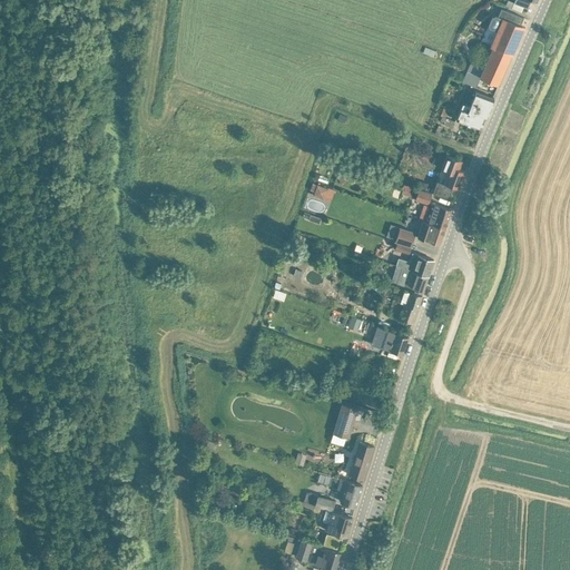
[(498,85),(510,57),(511,55),(513,55),(526,27),(520,26),(523,18),(501,8),(498,16),(494,15),(491,16),(488,22),(490,27),(497,30),(491,46),(492,46),(484,66),(471,60),(462,81),(474,87),(480,77),(498,85)]
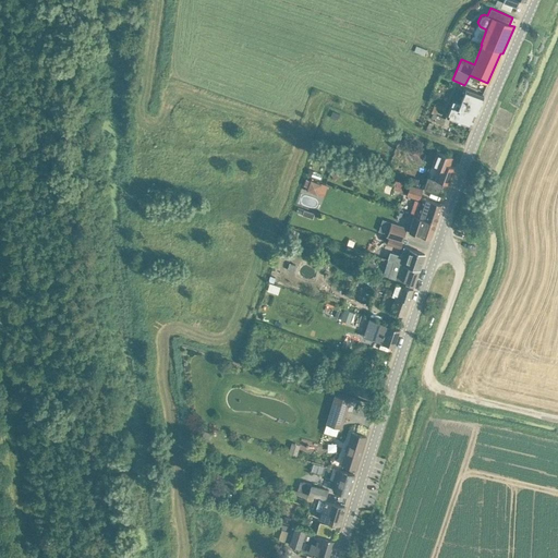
[(416,46),(414,51),(424,57),(425,56),(427,50),(416,46)]
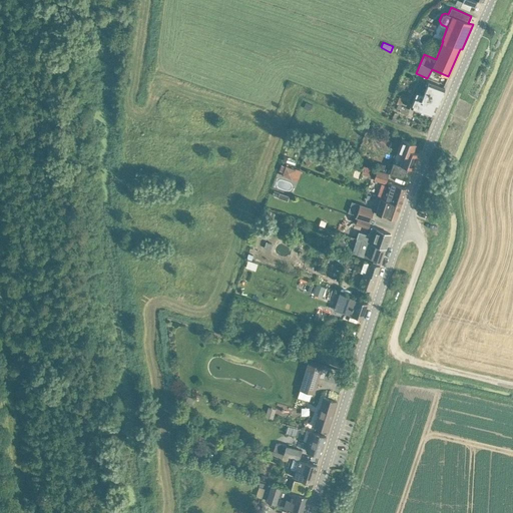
[(415,97),(411,107),(414,108),(423,112),(433,116),(437,106),(437,107),(445,88),(443,87),(436,84),(429,81),(428,83),(421,81),(415,97)]
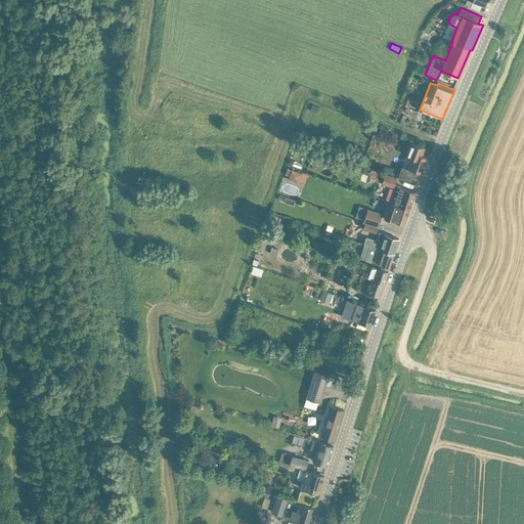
[(405,128),(411,130),(415,120),(408,118),(405,128)]
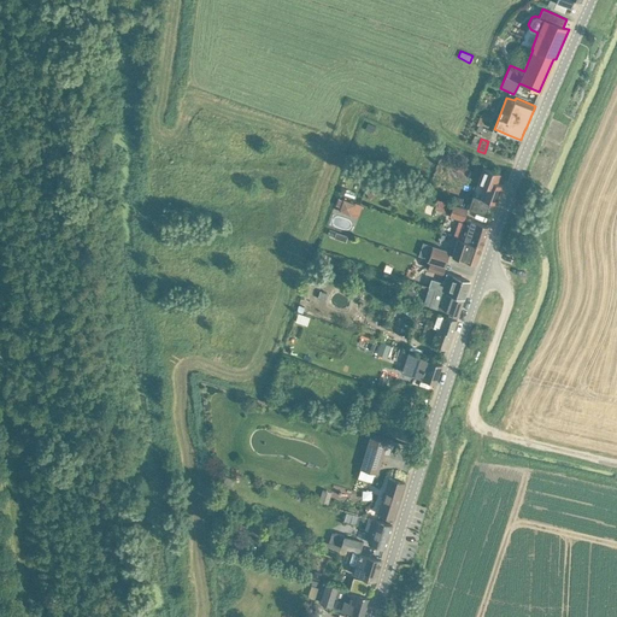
[(472,195),(468,209),(486,215),(491,201),(495,204),(503,184),(497,182),(500,174),(489,169),(483,168),(479,182),(486,186),(482,198),(472,195)]
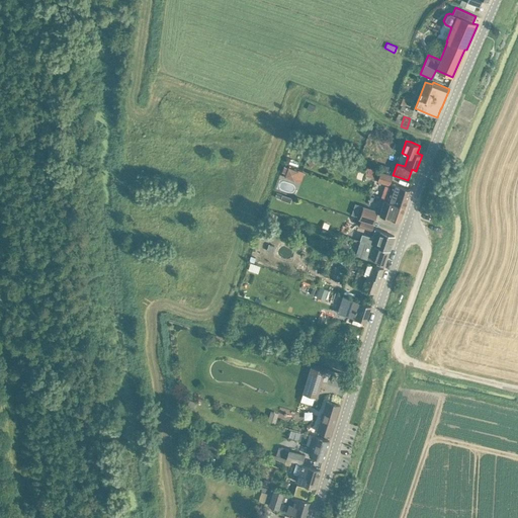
[(288,167),(284,176),(290,178),(293,169),(288,167)]
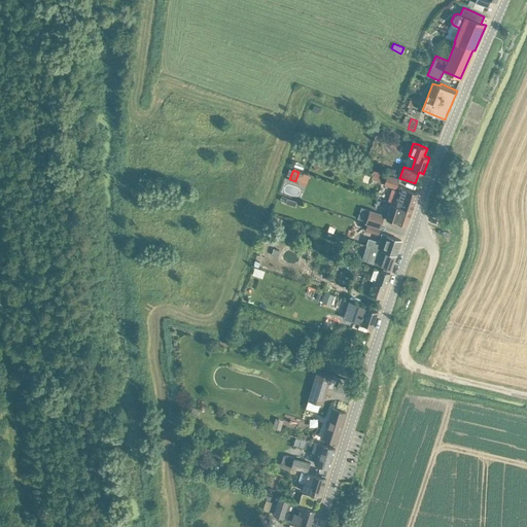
[(386,173),(375,170),(372,178),(384,182),(386,173)]
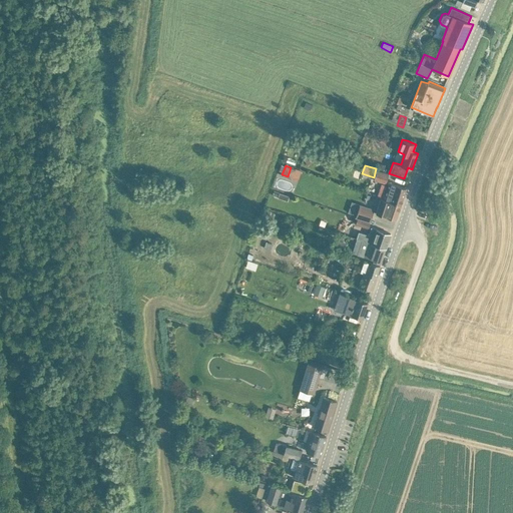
[(374,179),(383,182),(384,179),(387,179),(389,174),(377,170),(374,179)]
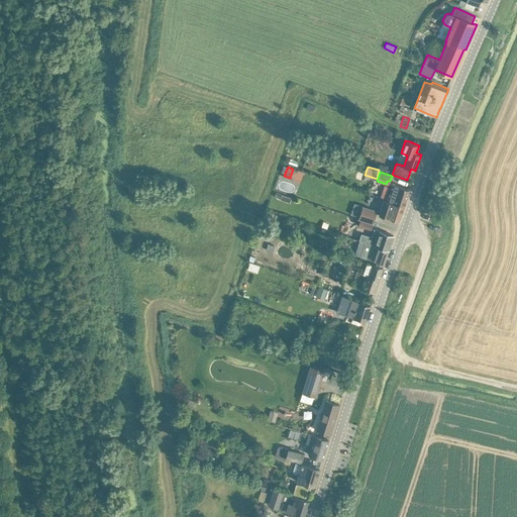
[(409,189),(391,183),(389,188),(384,186),(381,197),(404,205),(409,190),(409,189)]
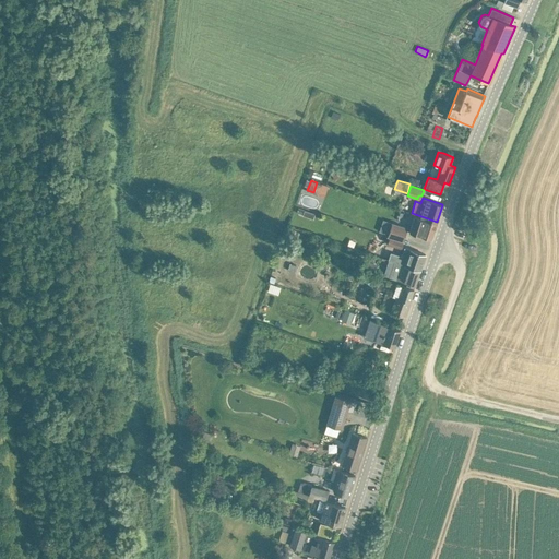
[(415,215),(409,232),(414,233),(420,236),(430,239),(437,222),(412,213),(411,214),(415,215)]
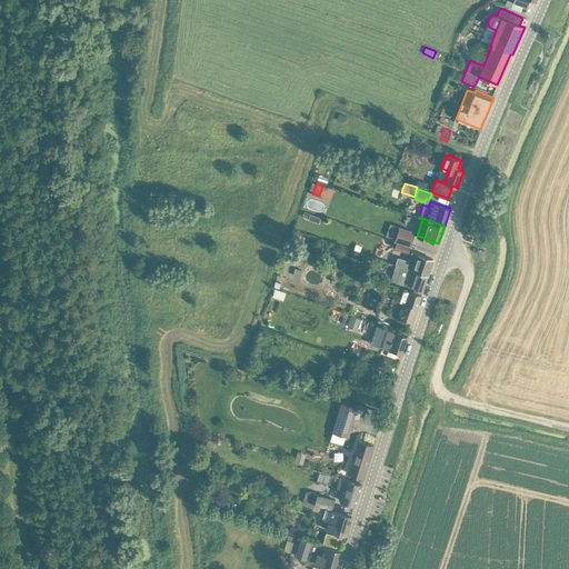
[(399,227),(393,240),(396,241),(405,245),(409,246),(415,232),(399,227)]
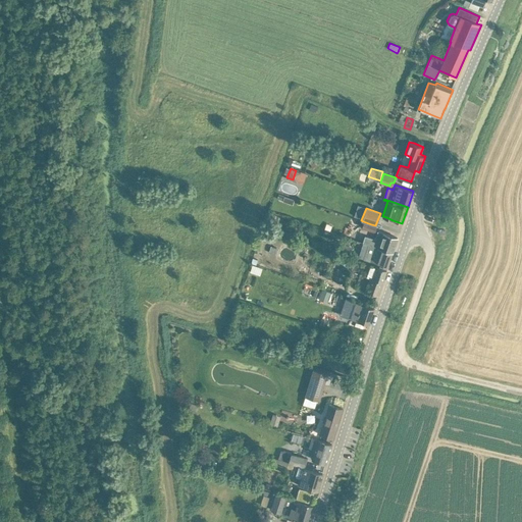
[(363,221),(361,227),(374,231),(376,226),(363,221)]
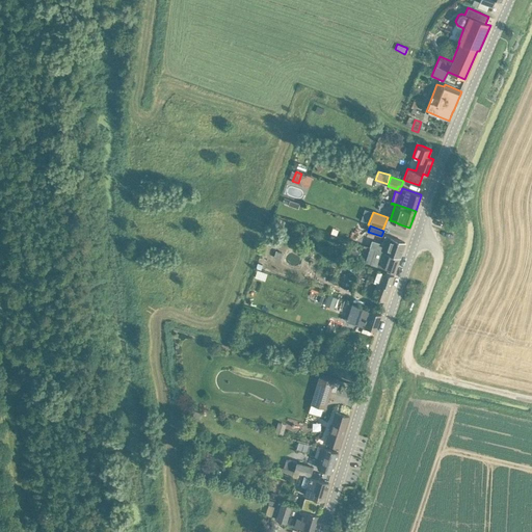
[(372,240),(369,247),(373,248),(400,258),(405,242),(395,239),(392,238),(384,236),(381,243),(372,240)]
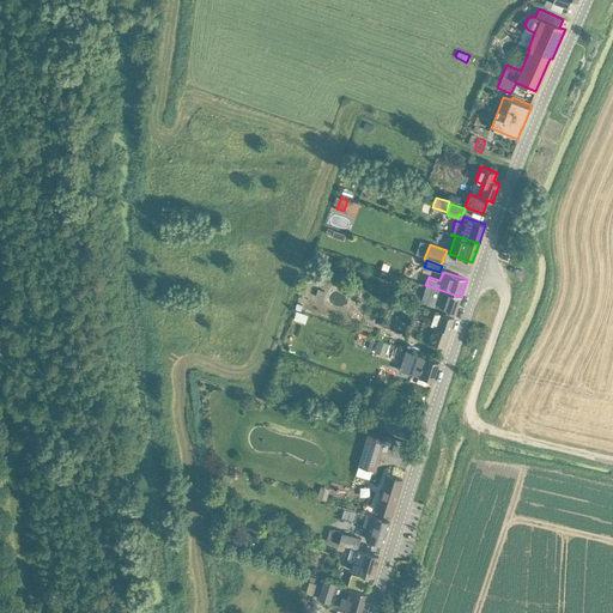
[(396,296),(405,298),(408,287),(399,285),(396,296)]
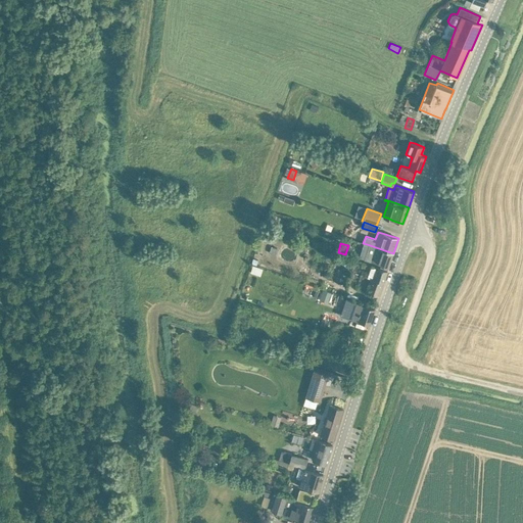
[(388,268),(393,253),(367,244),(367,245),(369,245),(364,259),(388,268)]
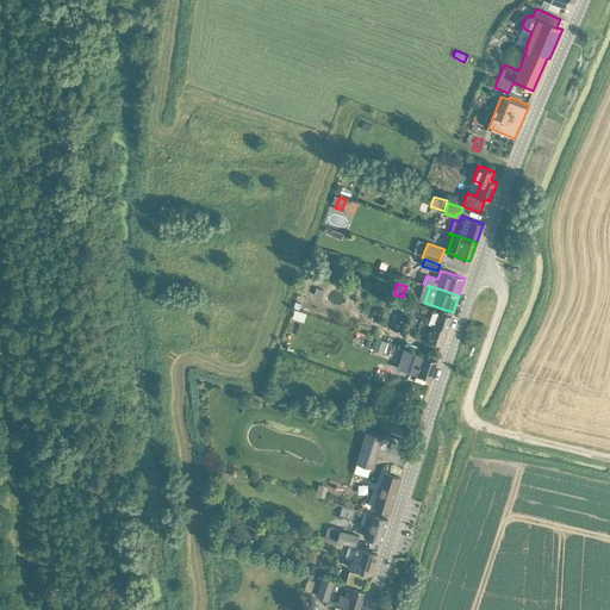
[(452,316),(441,312),(424,306),(423,311),(431,313),(429,322),(421,319),(415,336),(442,344),(452,316)]
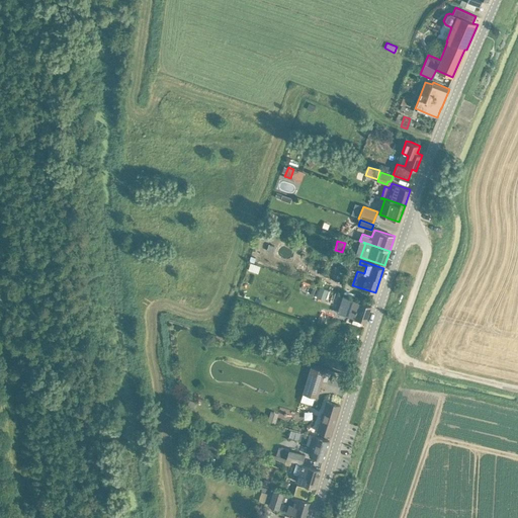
[(316,297),(325,300),(328,290),(319,287),(316,297)]
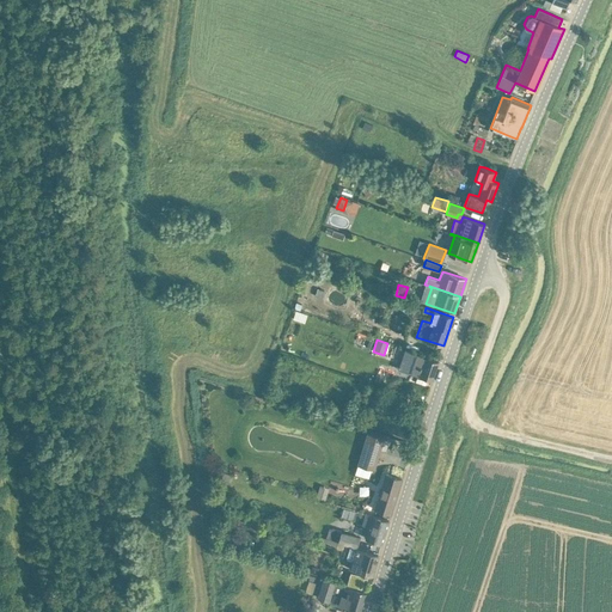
[(399,368),(397,377),(408,380),(418,384),(421,377),(432,380),(439,361),(427,357),(417,354),(411,373),(399,368)]
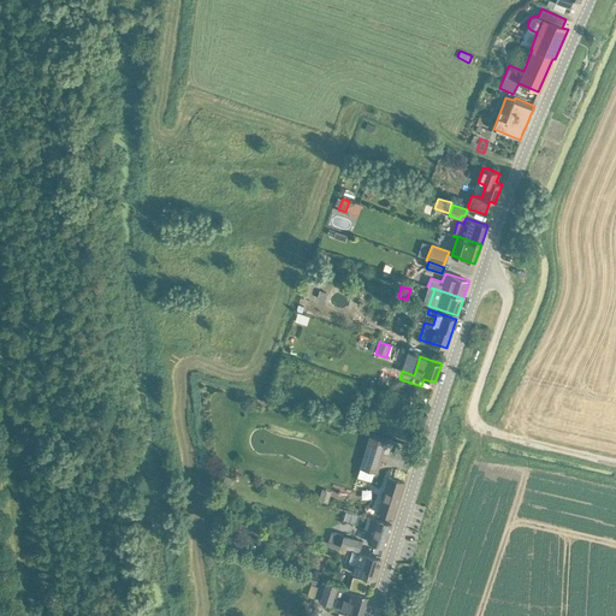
[(413,427),(397,422),(394,434),(409,439),(413,427)]
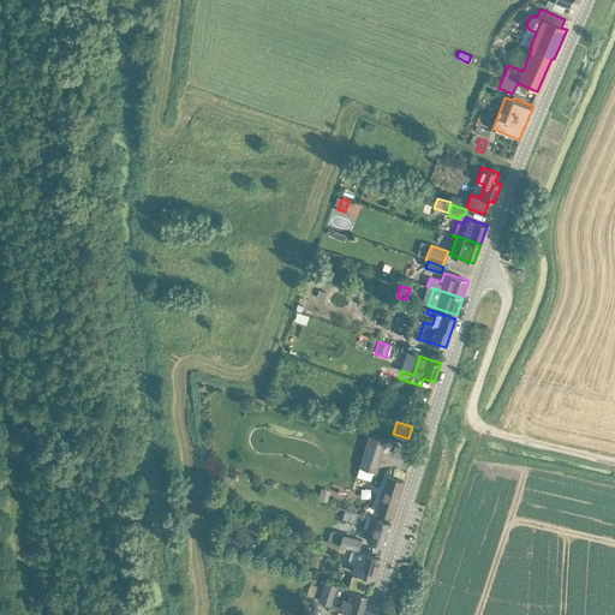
[(359,466),(369,470),(376,472),(386,440),(369,435),(359,466)]
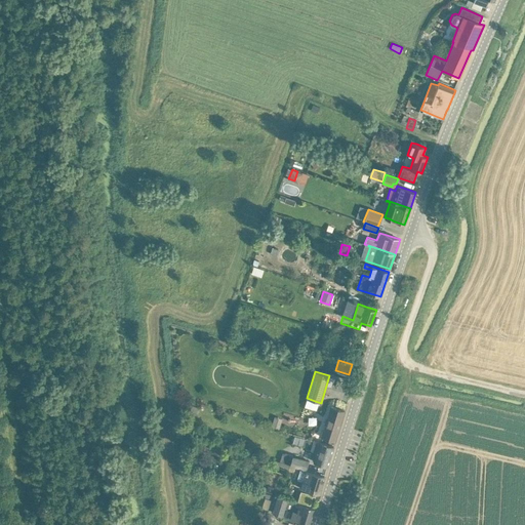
[(345,410),(334,407),(330,406),(321,437),(335,441),(345,410)]
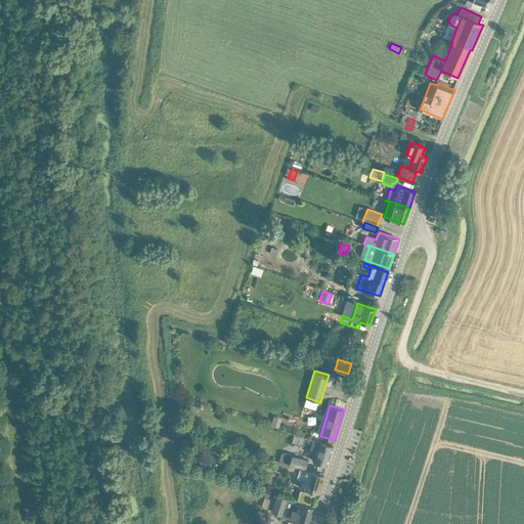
[(183,418),(191,423),(195,415),(187,409),(183,418)]
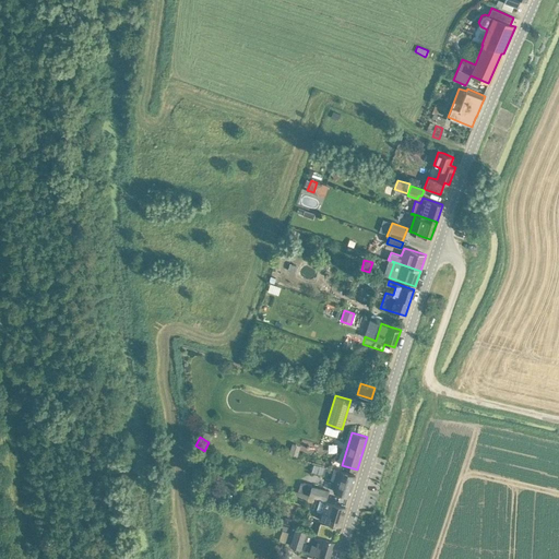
[(290,450),(287,461),(295,463),(298,453),(290,450)]
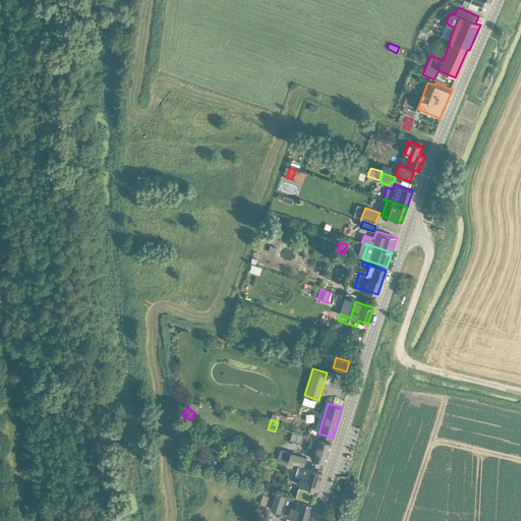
[(331,443),(322,440),(312,437),(309,446),(314,448),(311,458),(325,462),(331,443)]
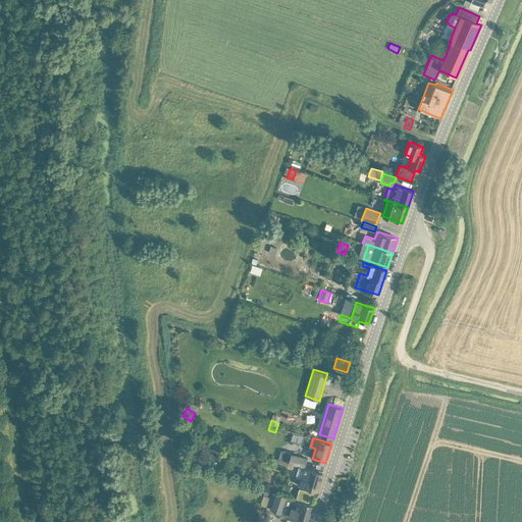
[(307,458),(291,454),(283,451),(280,460),(294,465),(299,466),(300,466),(304,467),(307,458)]
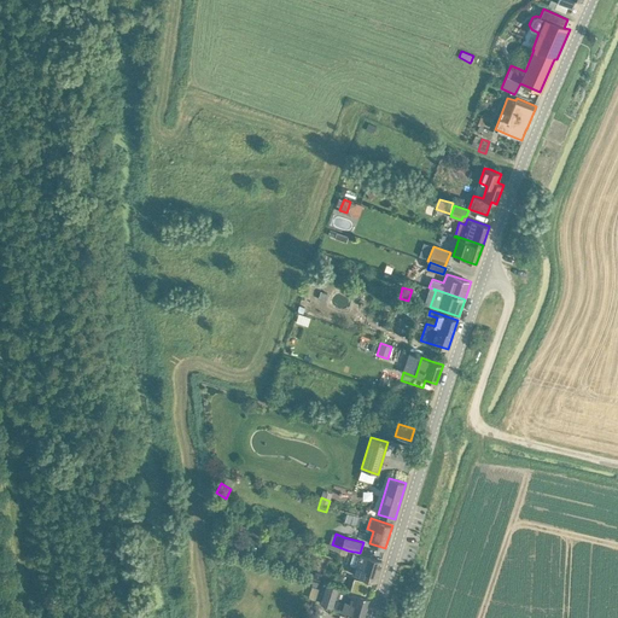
[(354,553),(350,564),(356,566),(354,573),(357,575),(368,578),(368,579),(371,579),(375,581),(382,560),(371,557),(360,554),(354,553)]
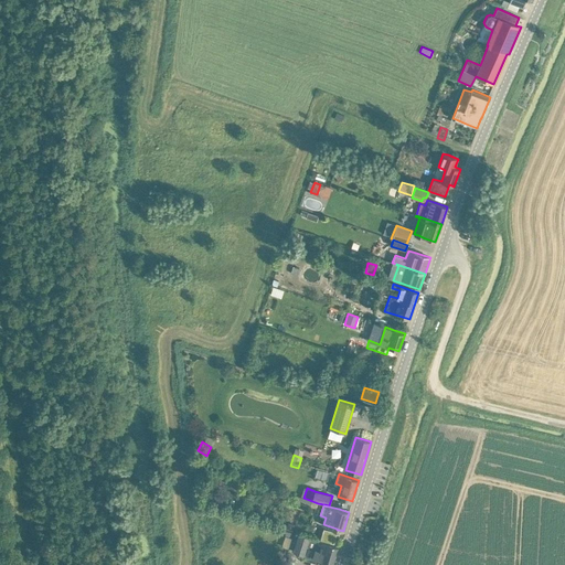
[(323,528),(320,539),(333,543),(337,532),(323,528)]
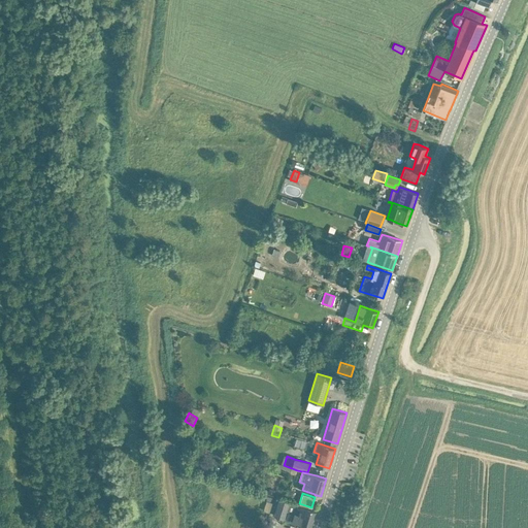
[(316,510),(278,499),(273,516),(302,524),(300,527),(306,527),(307,526),(311,527),(316,510)]
